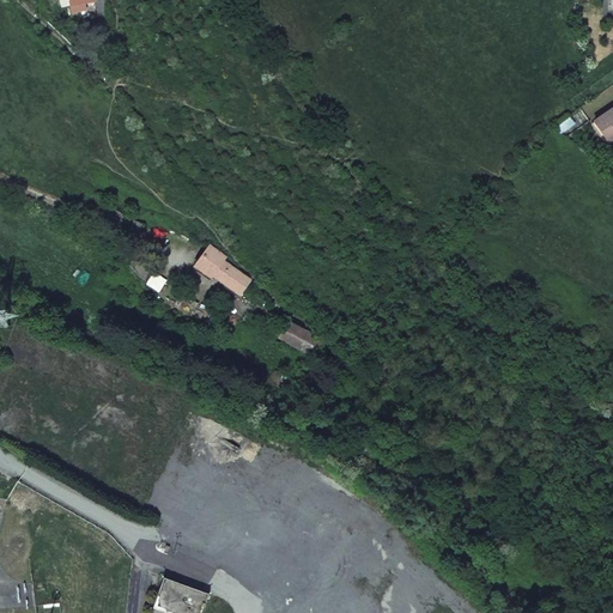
[(68,0),(72,12),(80,11),(80,7),(86,6),(96,2),(95,0),(68,0)]
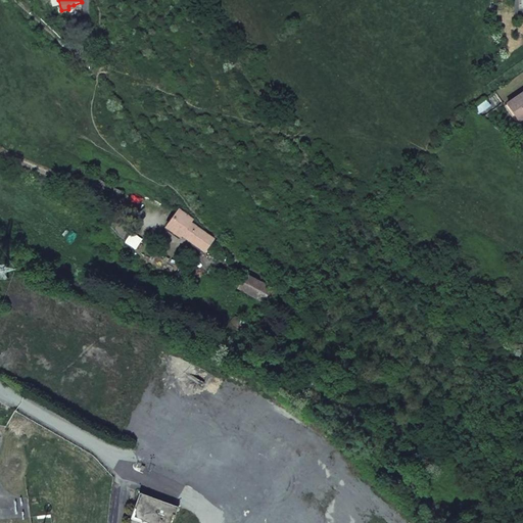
[(521,110),(522,113),(522,92),(506,105),(514,116),(521,110)]
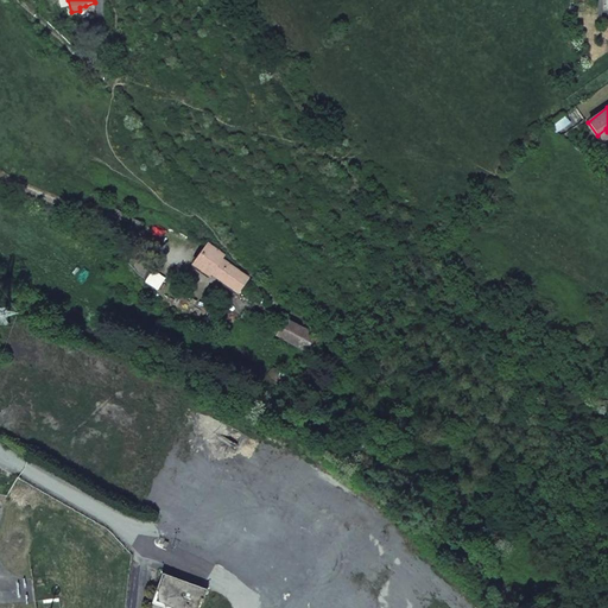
[(570,124),(564,115),(556,121),(551,124),(550,126),(555,133),(570,124)]
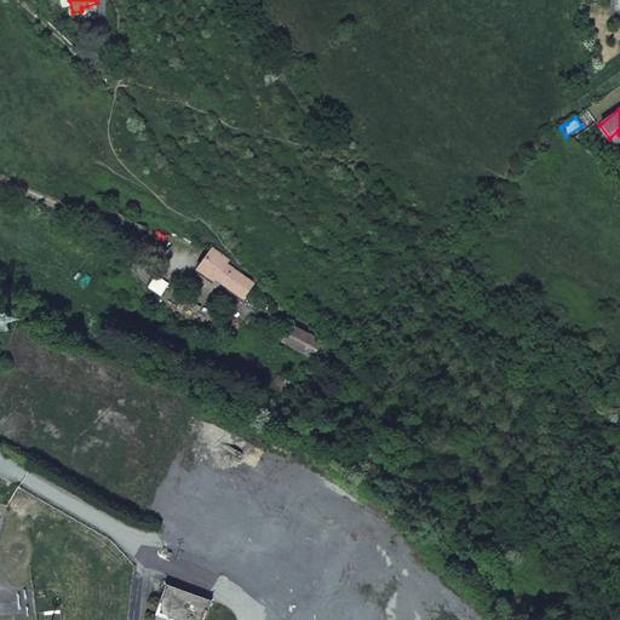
[(613,144),(619,139),(619,135),(618,131),(609,138),(613,144)]
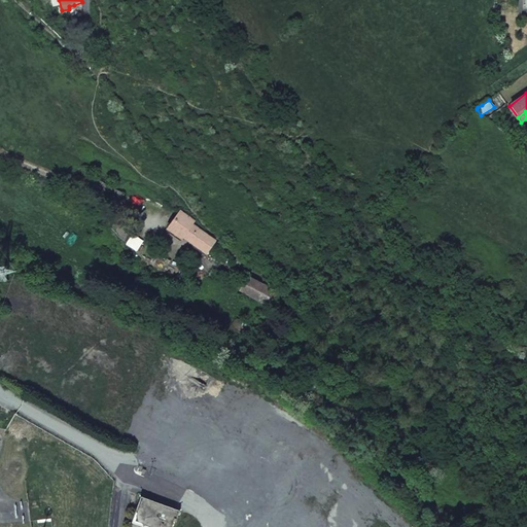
[(171,218),(167,215),(160,224),(166,227),(171,218)]
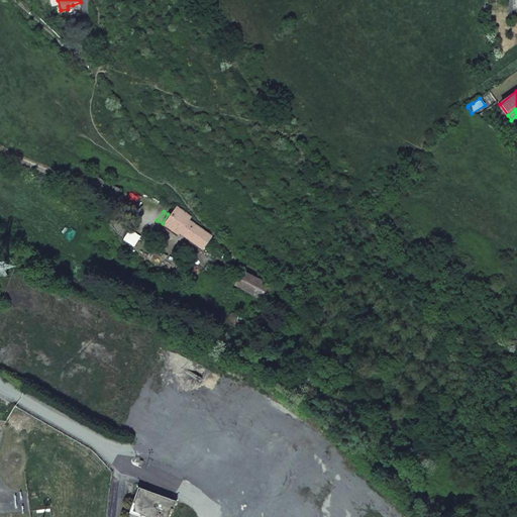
[(179,232),(201,248),(209,236),(186,221),(179,232)]
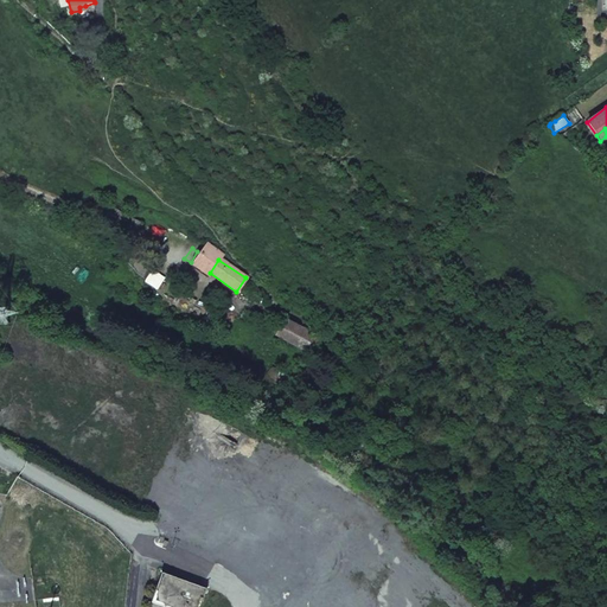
[(276,336),(311,353),(319,338),(286,320),(276,336)]
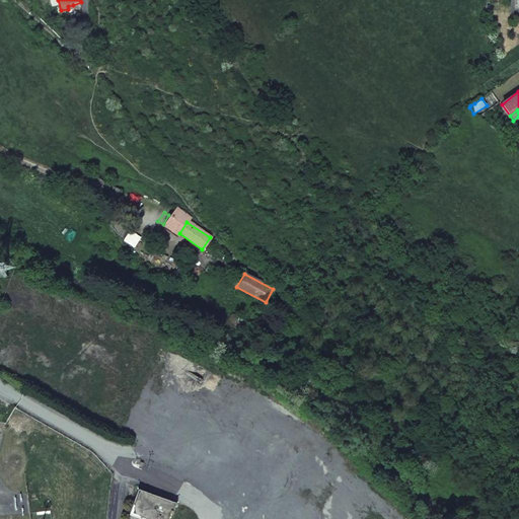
[(287,301),(292,304),(296,298),(291,295),(287,301)]
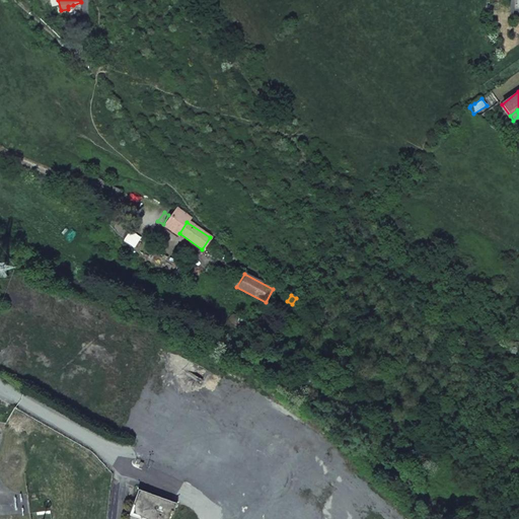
[(138,491),(127,518),(169,518),(175,503),(138,491)]
